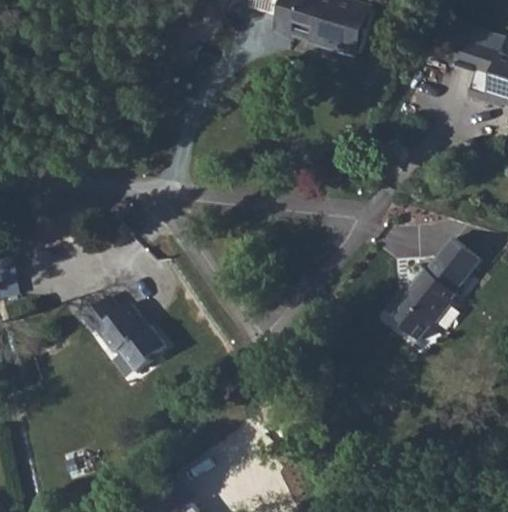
[(343,49),(359,54),(372,9),(342,0),(282,0),(278,17),(294,22),(292,30),(324,40),(322,45),(343,51),(343,49)]
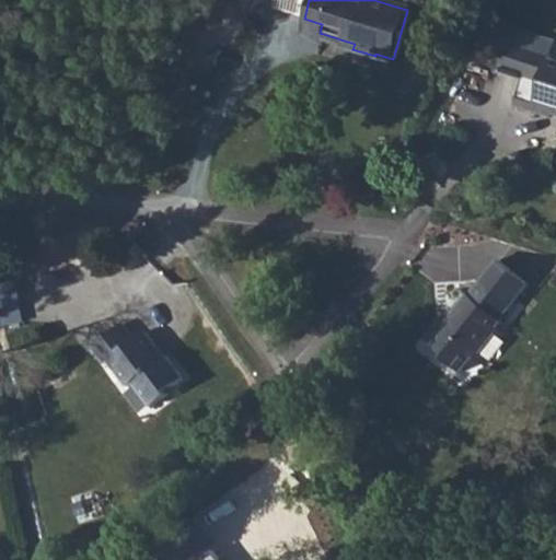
[(315,46),(317,41),(337,47),(337,48),(392,66),(393,59),(375,54),(375,56),(352,49),(355,44),(320,33),(322,24),(304,19),(299,34),(315,46)]
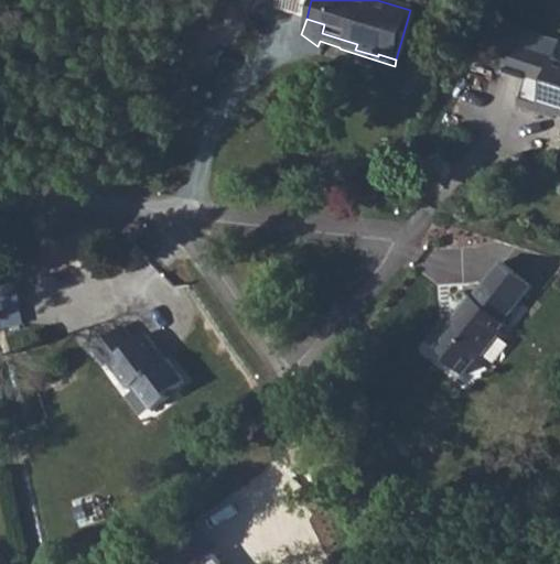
[(553,107),(559,109),(559,63),(550,60),(551,54),(531,47),(514,106),(550,118),(551,115),(553,107)]
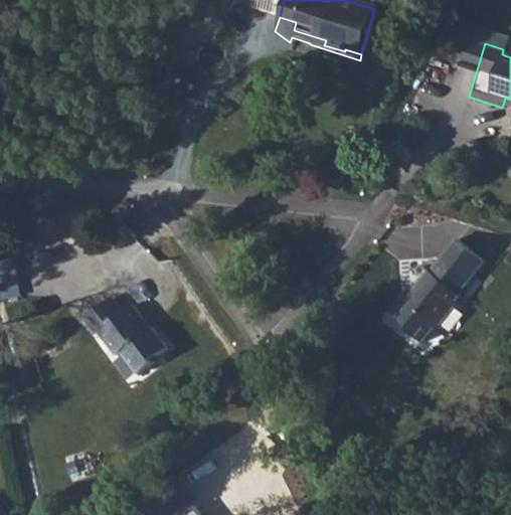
[(433,328),(437,323),(434,321),(448,303),(451,306),(455,301),(459,296),(458,295),(483,262),(455,238),(428,272),(428,271),(413,288),(405,299),(401,296),(388,313),(407,328),(405,331),(421,343),(433,328)]
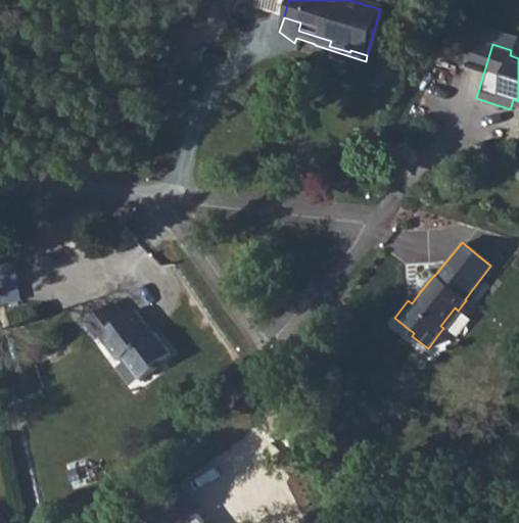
[(0,264),(12,262),(9,248),(0,249),(0,264)]
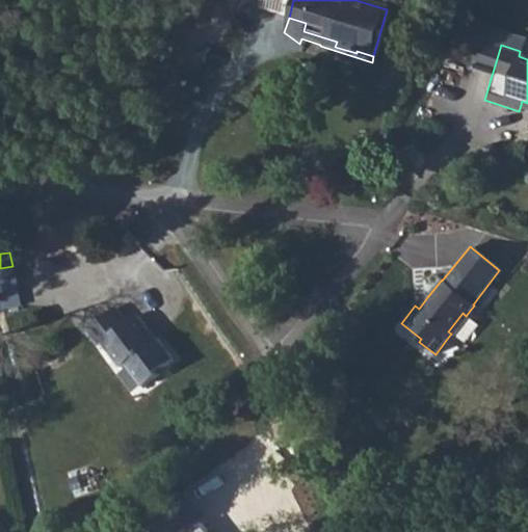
[(0,294),(18,291),(12,266),(0,268),(0,294)]
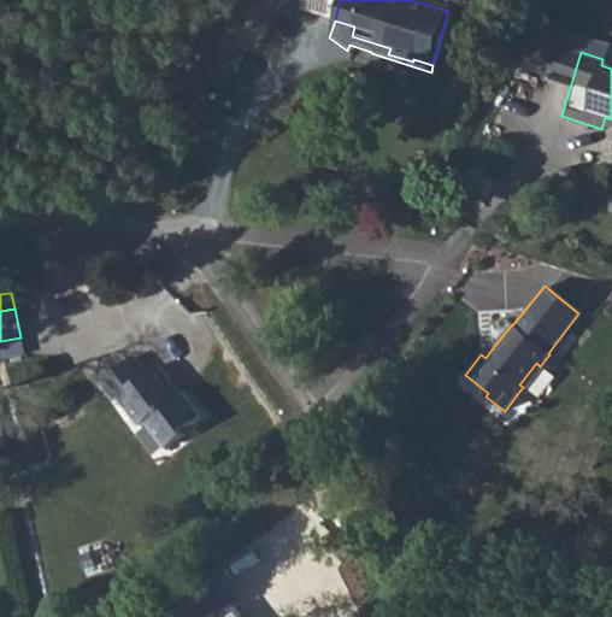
[(23,353),(21,338),(0,341),(0,352),(1,358),(23,353)]
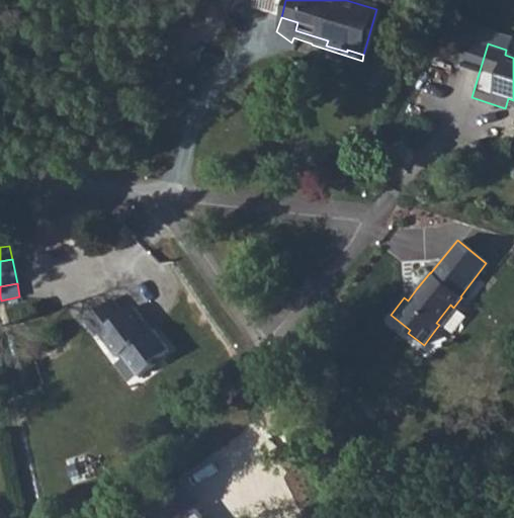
[(408,300),(416,289),(412,287),(404,297),(408,300)]
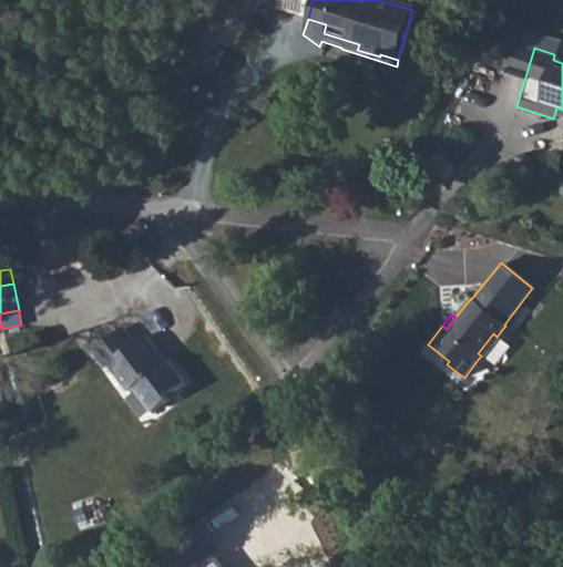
[(121,328),(90,351),(103,369),(106,366),(126,392),(132,388),(152,412),(169,400),(167,398),(183,384),(165,361),(160,364),(153,356),(156,352),(144,336),(133,343),(121,328)]
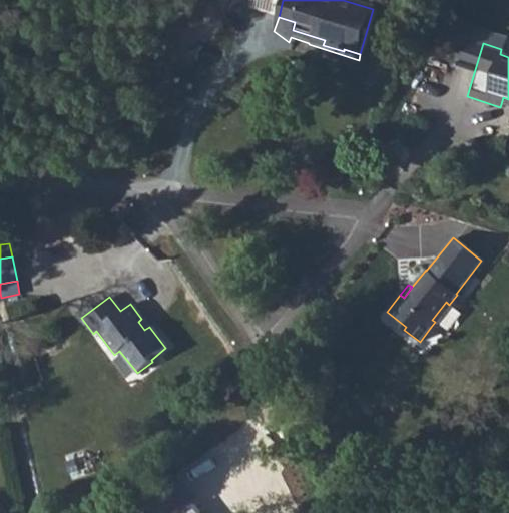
[(453,300),(449,305),(461,315),(465,310),(453,300)]
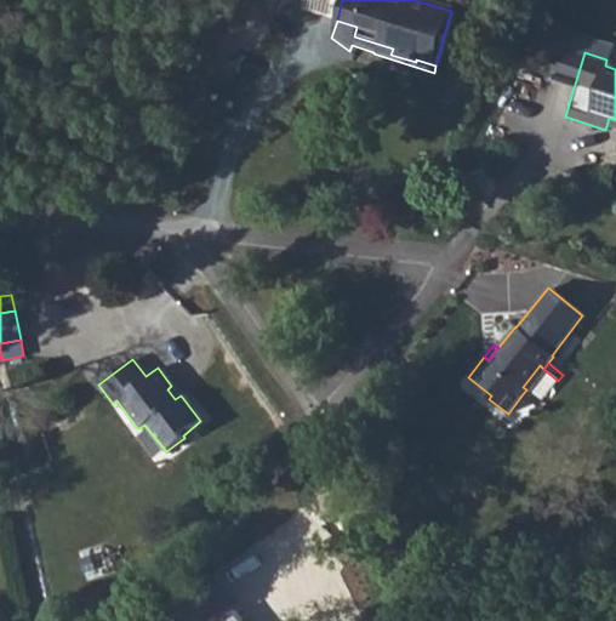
[(526,389),(522,396),(537,408),(542,402),(526,389)]
